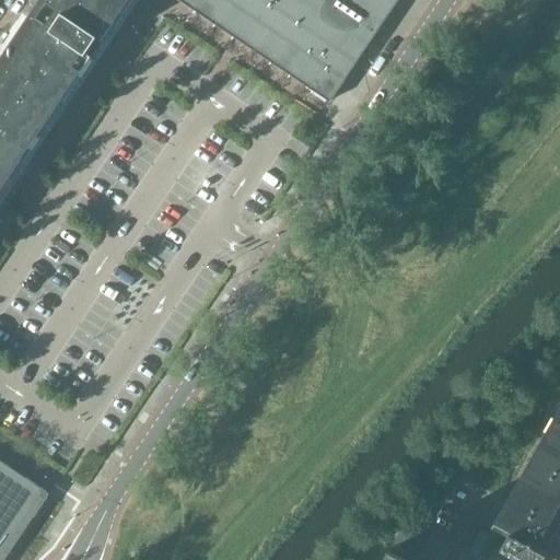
[(0,194),(51,118),(51,117),(91,57),(86,54),(97,37),(102,41),(121,11),(123,12),(130,0),(39,0),(56,12),(46,26),(30,15),(0,58),(0,194)]
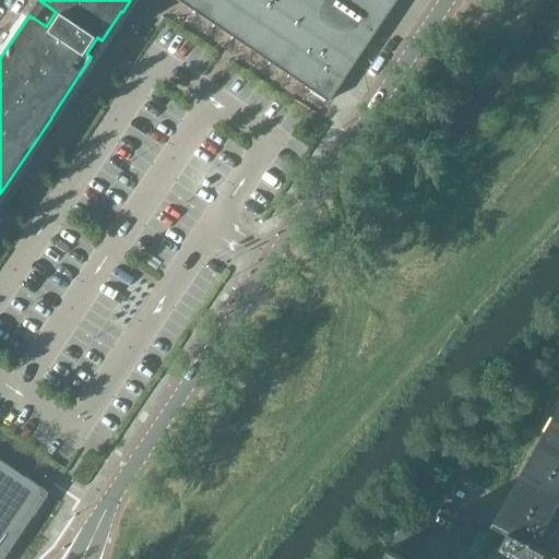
[(177,0),(329,102),(397,0),(177,0)]
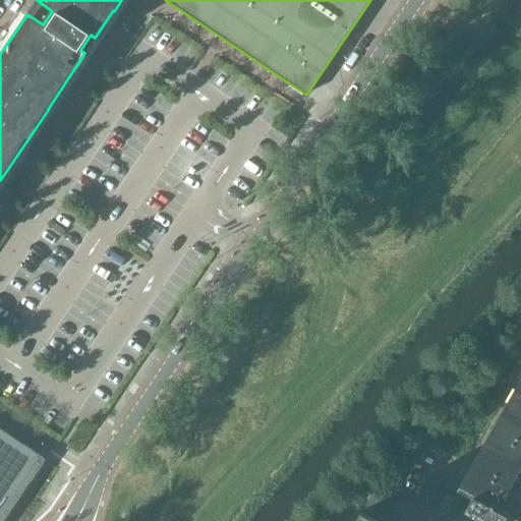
[(75,224),(70,231),(82,239),(87,232),(75,224)]
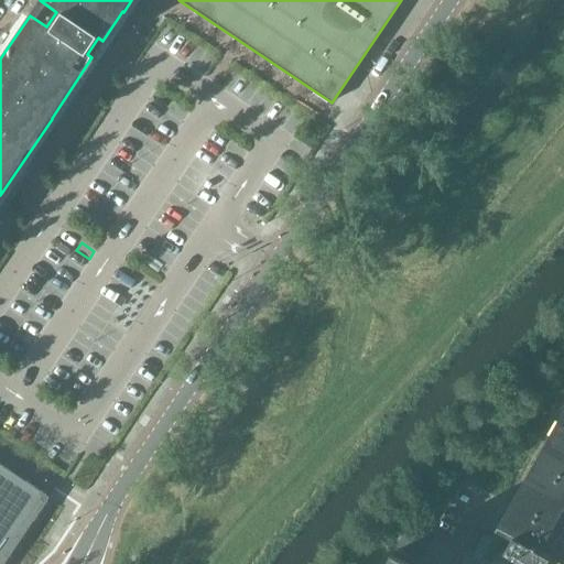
[(513,538),(506,550),(500,546),(489,563),(563,563),(540,551),(563,508),(563,411),(497,529),(513,538)]
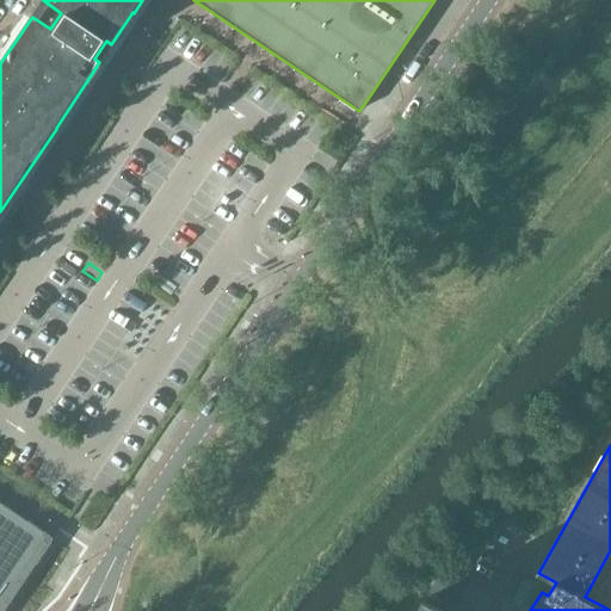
[(0,610),(5,610),(54,539),(0,503),(0,610)]
